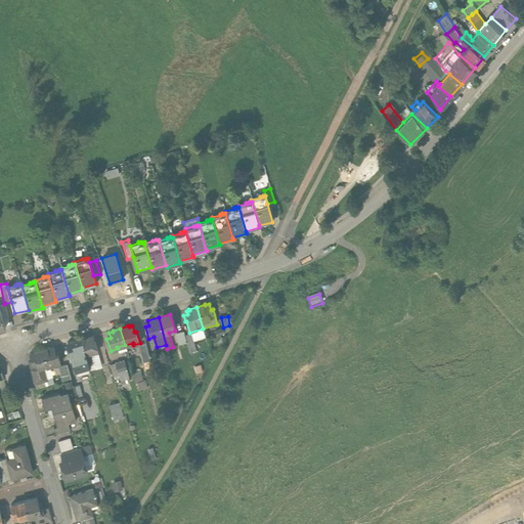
[(182,334),(177,335),(178,336),(176,337),(179,345),(186,343),(184,337),(184,335),(183,335),(182,334)]
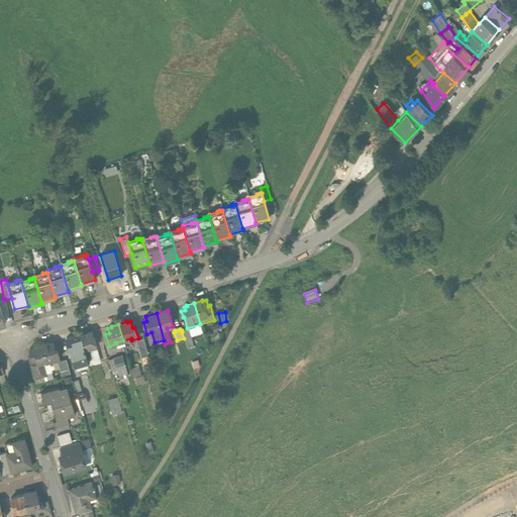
[(189,330),(182,332),(184,338),(187,349),(194,347),(189,330)]
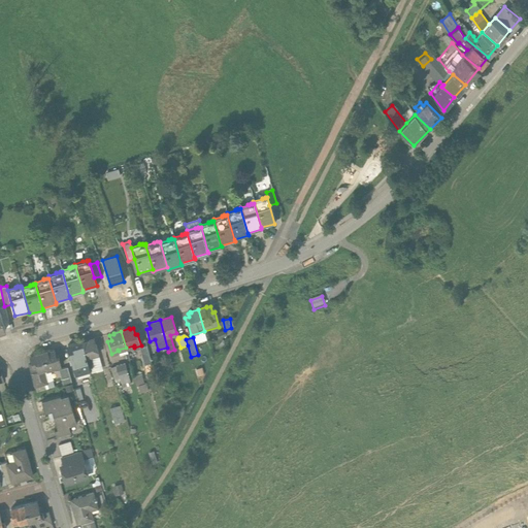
[(93,338),(81,341),(87,359),(98,355),(93,338)]
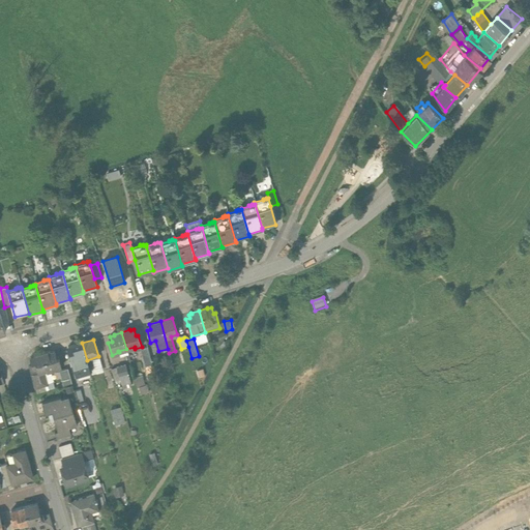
[(82,343),(67,347),(77,377),(90,373),(87,360),(82,343)]
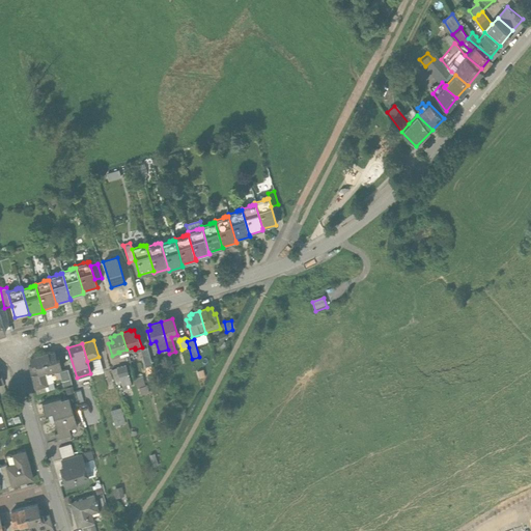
[(147,348),(140,350),(144,362),(150,360),(147,348)]
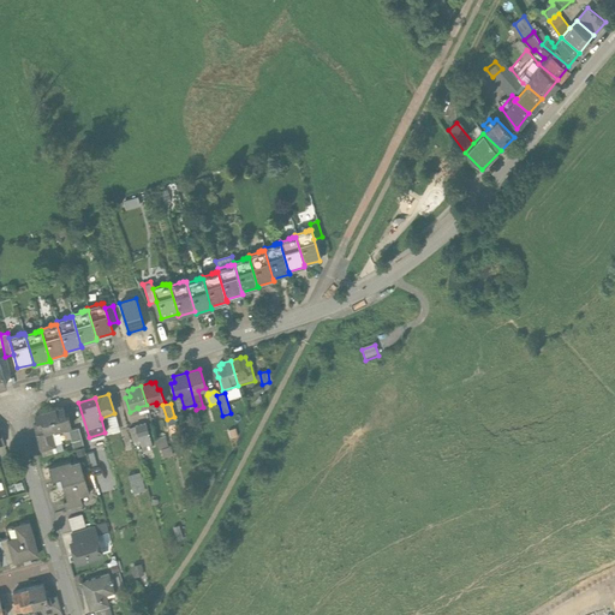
[(70,405),(54,410),(60,433),(77,428),(70,405)]
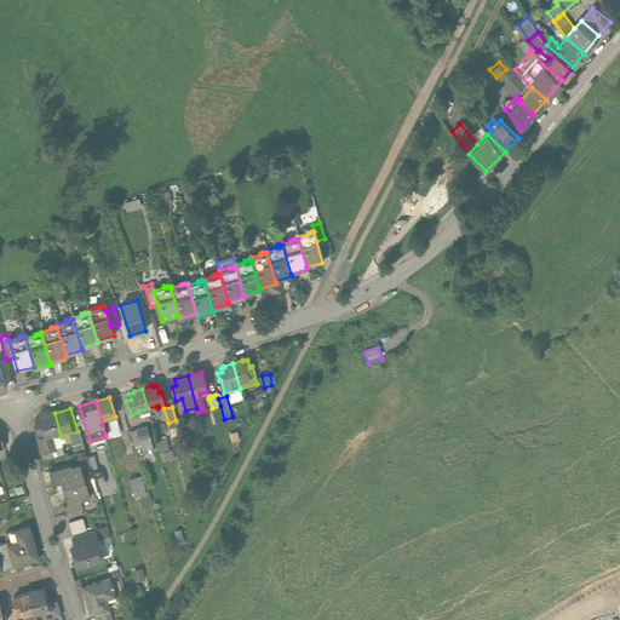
[(67,455),(55,413),(34,419),(46,461),(67,455)]
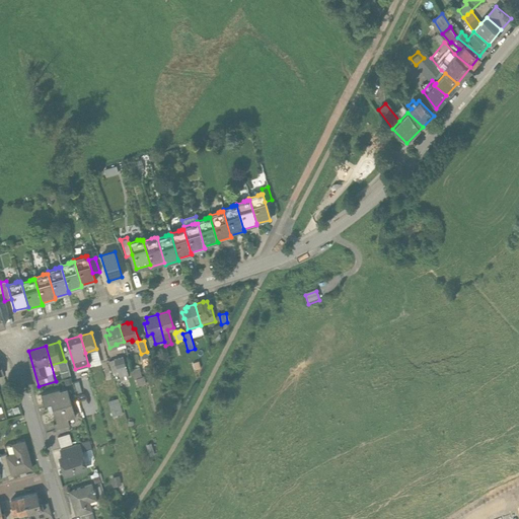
[(123,358),(114,361),(117,371),(126,369),(123,358)]
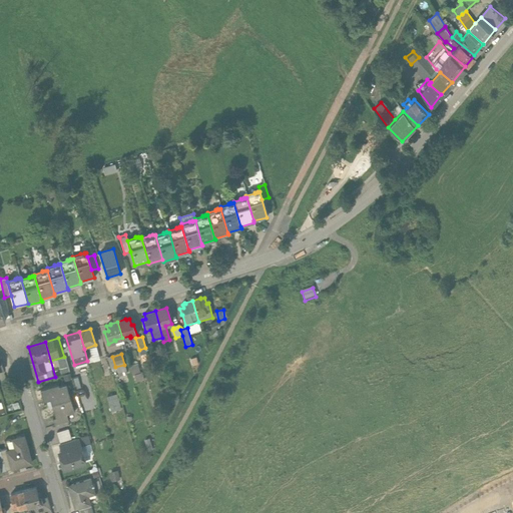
[(112,357),(107,358),(110,369),(115,367),(112,357)]
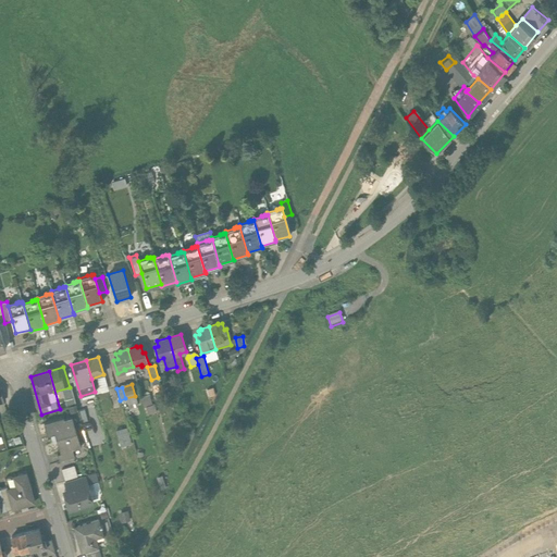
[(147,412),(156,410),(150,393),(141,396),(147,412)]
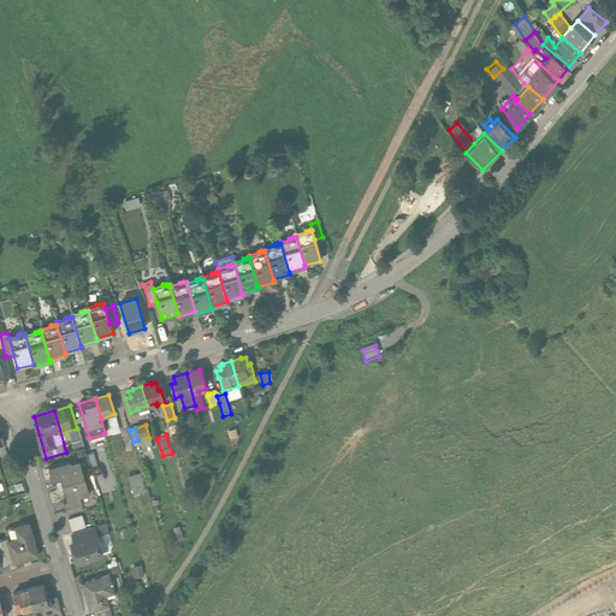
[(80,462),(71,466),(71,463),(48,469),(52,481),(60,479),(66,502),(64,503),(66,511),(80,508),(77,501),(81,499),(81,498),(89,495),(80,462)]
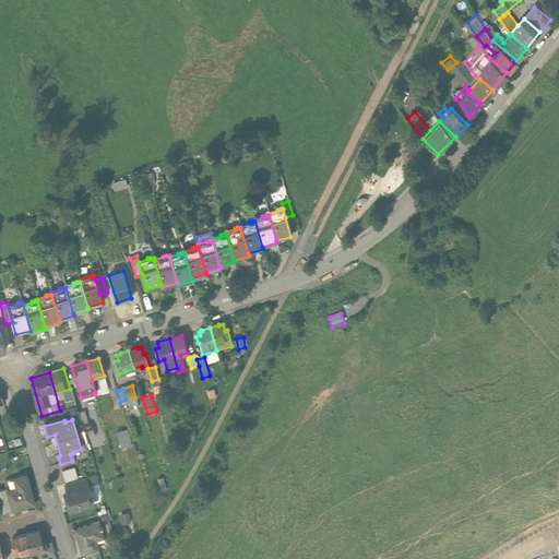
[(122,449),(133,445),(127,427),(116,430),(122,449)]
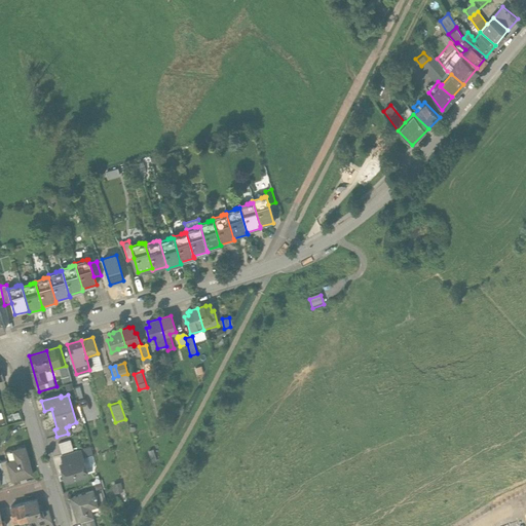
[(61,450),(73,446),(70,438),(58,442),(61,450)]
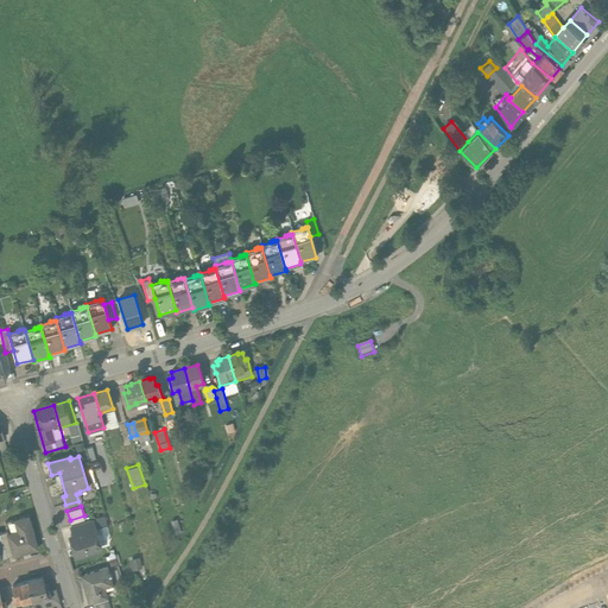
[(29,517),(6,524),(7,531),(0,532),(0,533),(5,550),(7,558),(37,549),(29,517)]
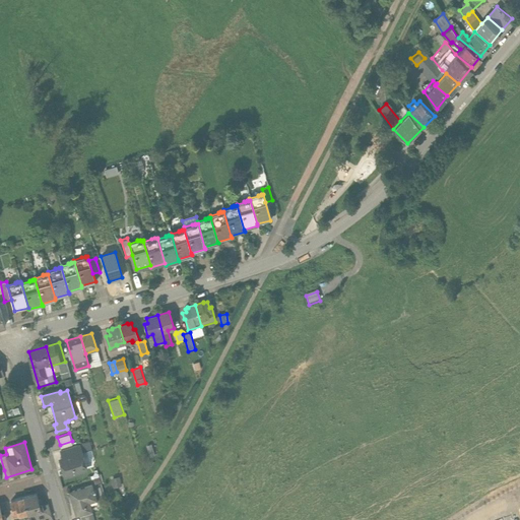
[(89,442),(77,445),(80,453),(91,449),(89,442)]
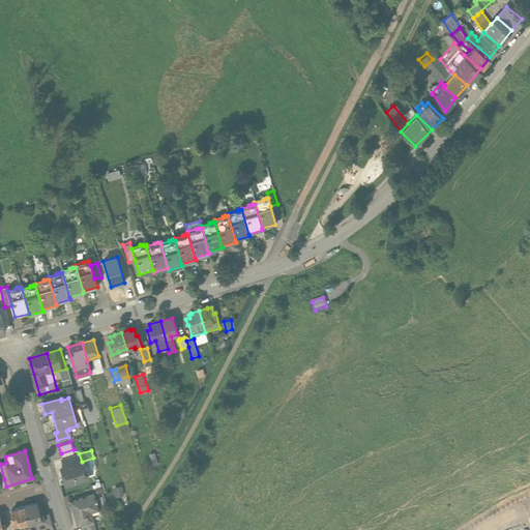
[(79,453),(62,459),(64,467),(82,462),(79,453)]
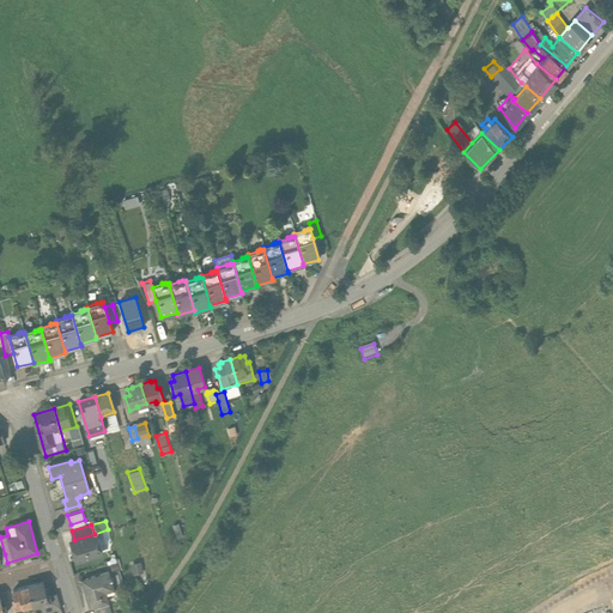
[(74,540),(71,541),(77,560),(101,553),(95,534),(74,540)]
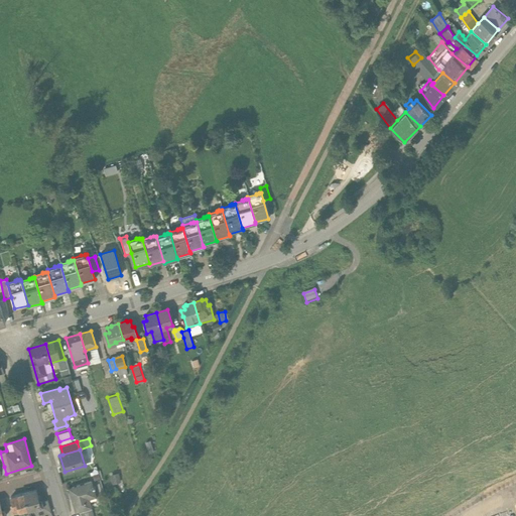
[(91,482),(69,488),(76,512),(80,511),(84,509),(91,507),(87,494),(94,492),(91,482)]
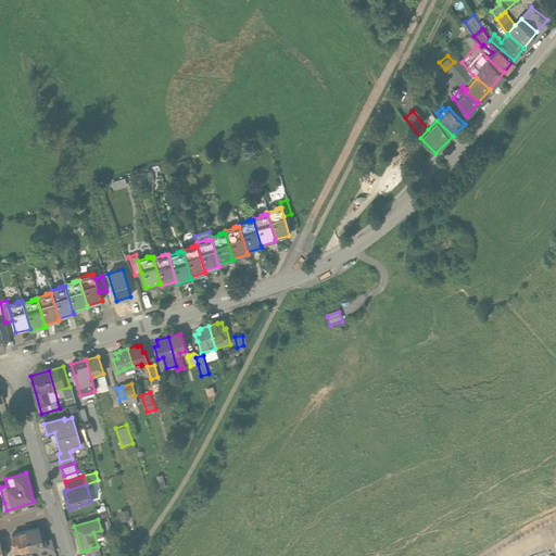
[(39,529),(35,530),(34,529),(25,531),(29,550),(36,548),(38,555),(40,555),(49,554),(46,541),(43,536),(41,536),(39,529)]
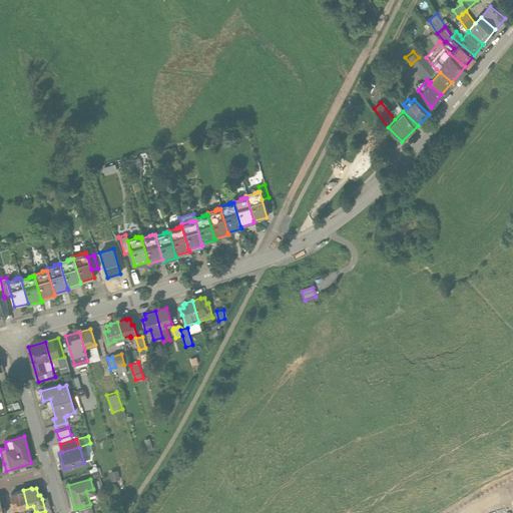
[(23,490),(14,493),(14,494),(10,495),(12,503),(10,503),(13,512),(19,510),(27,507),(23,490)]
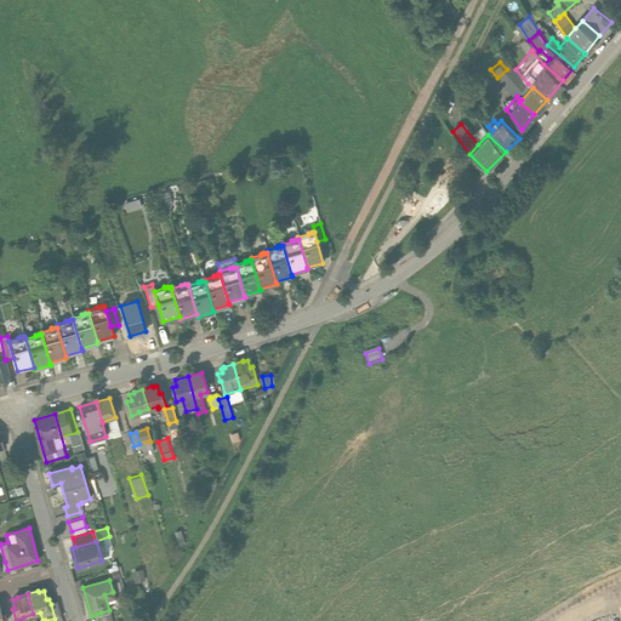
[(57,602),(51,604),(55,619),(62,616),(57,602)]
